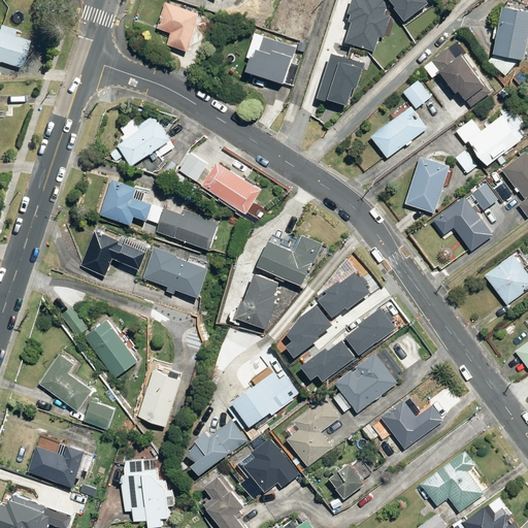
[(382,6),(348,0),(347,0),(338,48),(366,54),(369,38),(375,40),(382,6)]
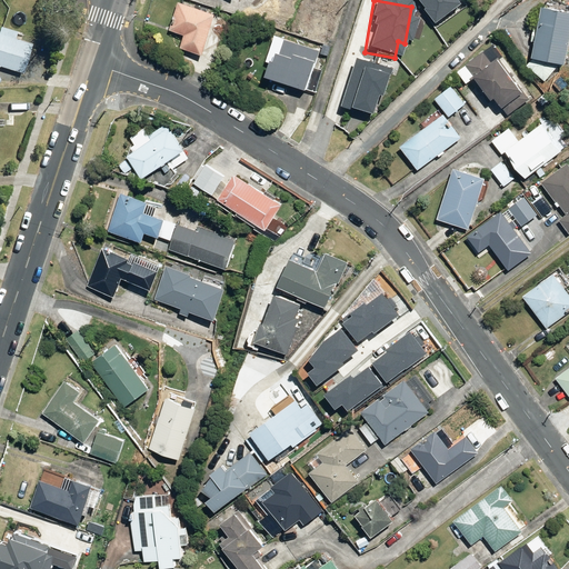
[(462,7),(457,0),(411,0),(433,29),(462,7)]
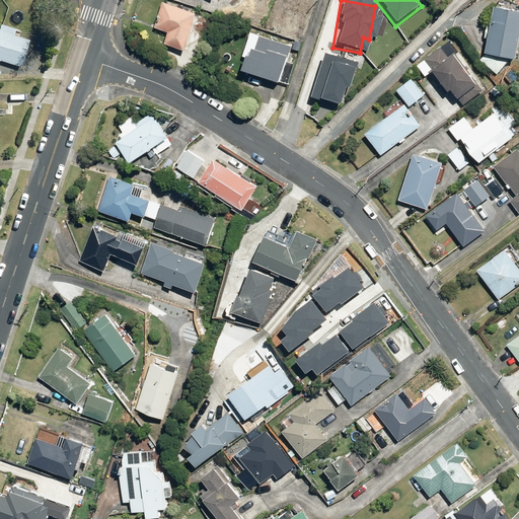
[(194,14),(162,2),(153,27),(166,31),(162,44),(180,50),(194,14)]
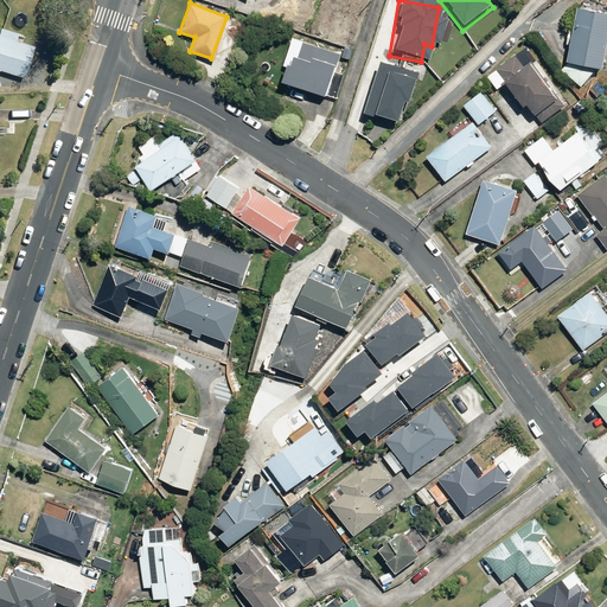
[(606,32),(606,10),(574,6),(567,64),(602,69),(606,32)]
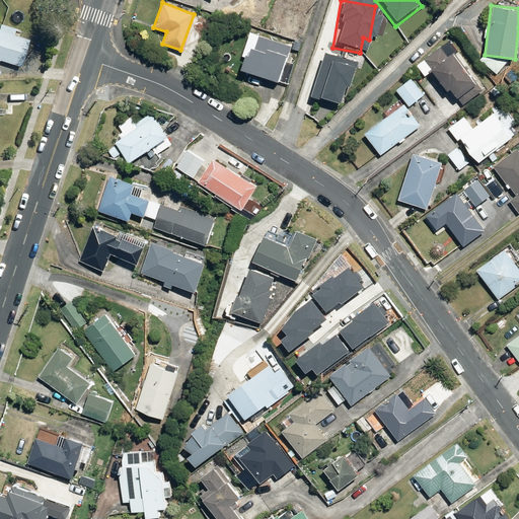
[(0,62),(20,69),(28,42),(13,36),(15,30),(0,25),(0,62)]
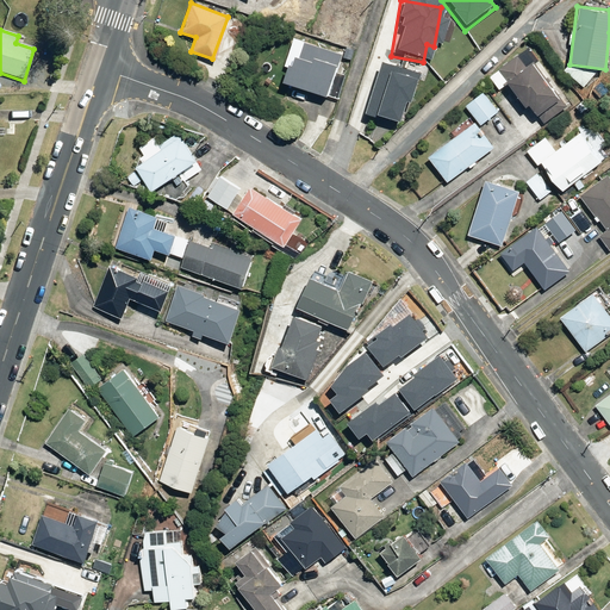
[(327,79),(336,51),(296,38),(281,82),(329,98),(334,81),(327,79)]
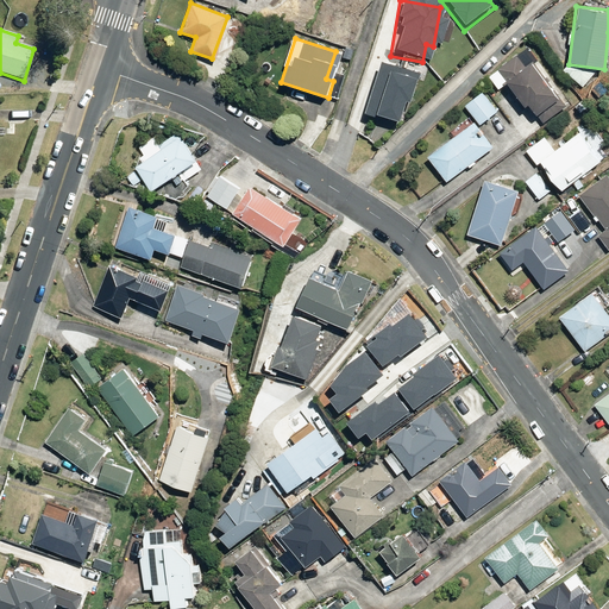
[(504,83),(540,125),(572,98),(525,45),(488,77),(497,89),(504,83)]
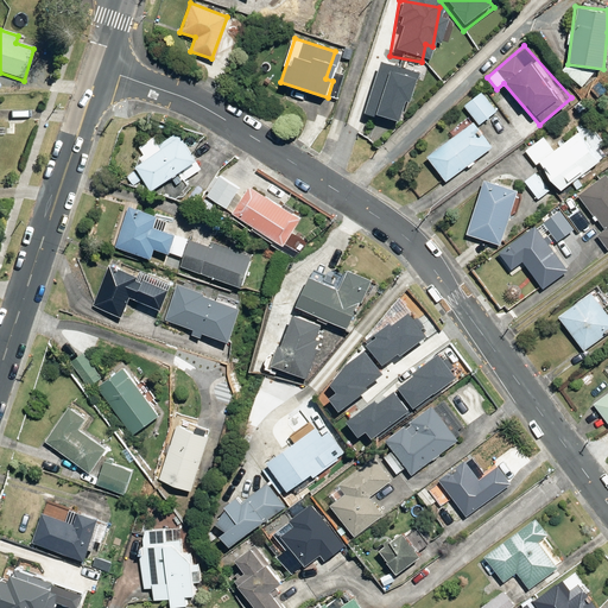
[(382,82),(365,77),(354,122),(377,127),(378,119),(397,124),(409,76),(386,70),(382,82)]
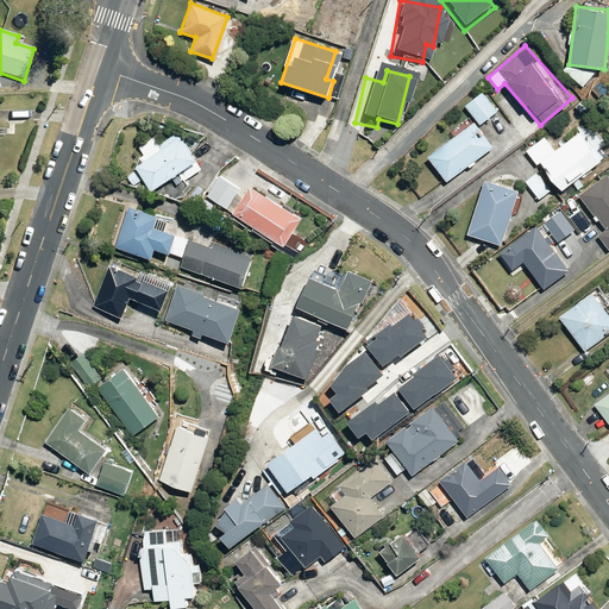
[(482,92),(464,107),(479,125),(497,111),(482,92)]
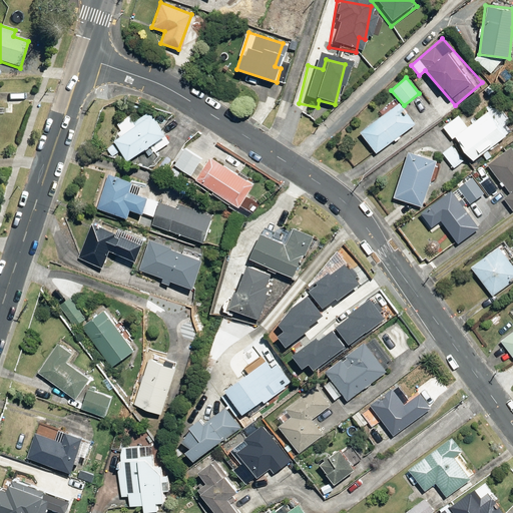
[(400,102),(359,131),(375,153),(416,124),(400,102)]
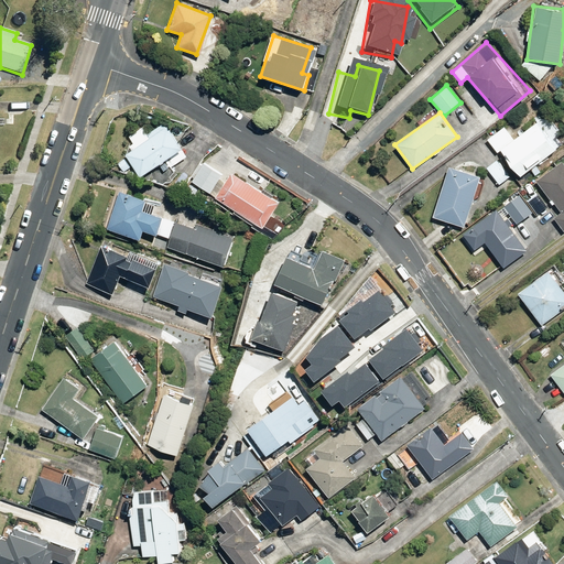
[(523,174),(562,143),(557,138),(562,133),(546,115),(524,131),(518,121),(506,131),(503,127),(486,140),(498,154),(522,186),(529,181),(523,174)]
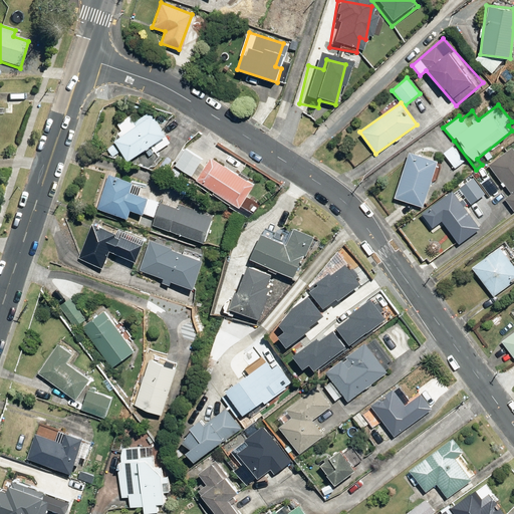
[(112,142),(126,163),(144,151),(149,159),(171,145),(150,111),(119,132),(122,135),(112,142)]
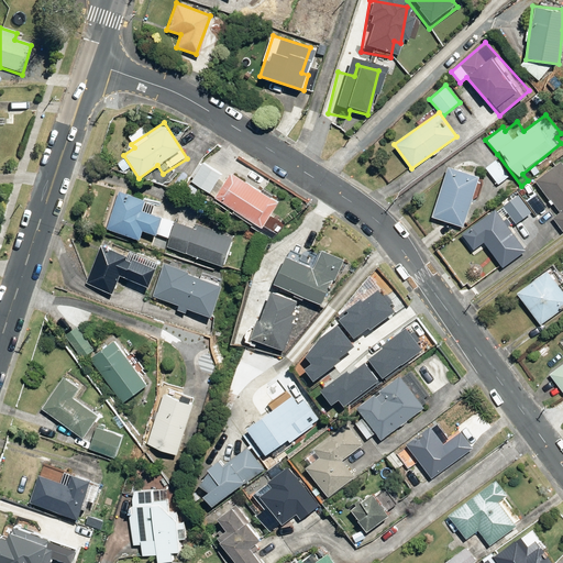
[(216,197),(233,173),(208,155),(191,179),(216,197)]
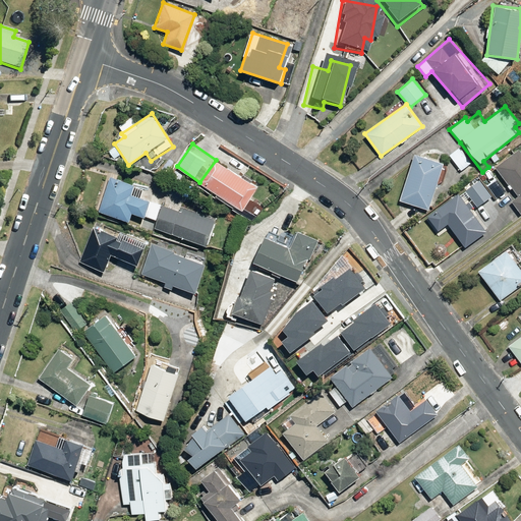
[(510,201),(520,215),(520,155),(515,149),(494,166),(518,194),(510,201)]
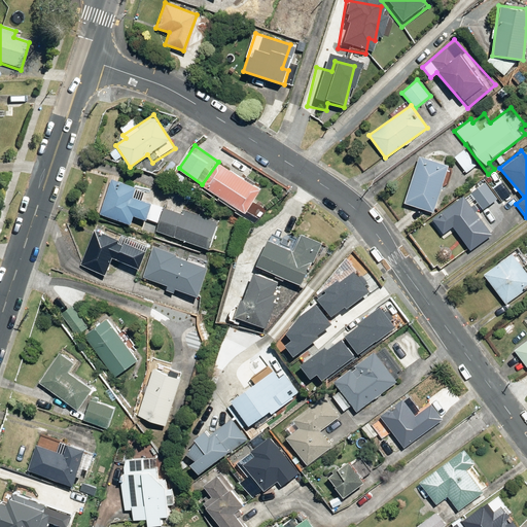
[(450,165),(419,154),(403,203),(434,213),(450,165)]
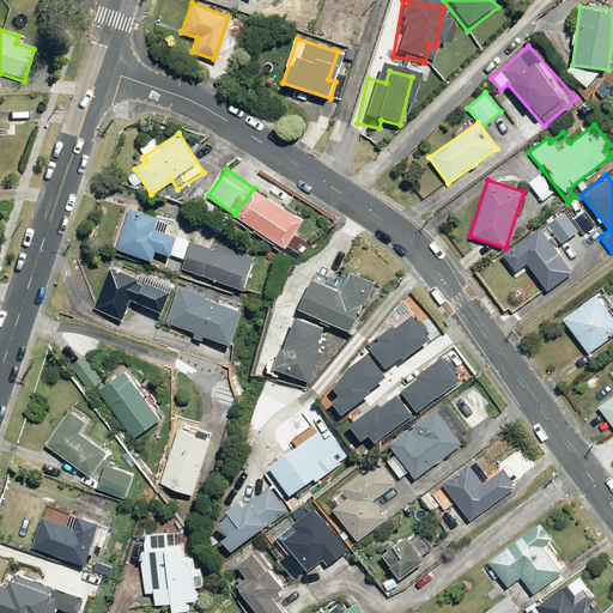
[(254,188),(235,214),(283,248),(302,222),(254,188)]
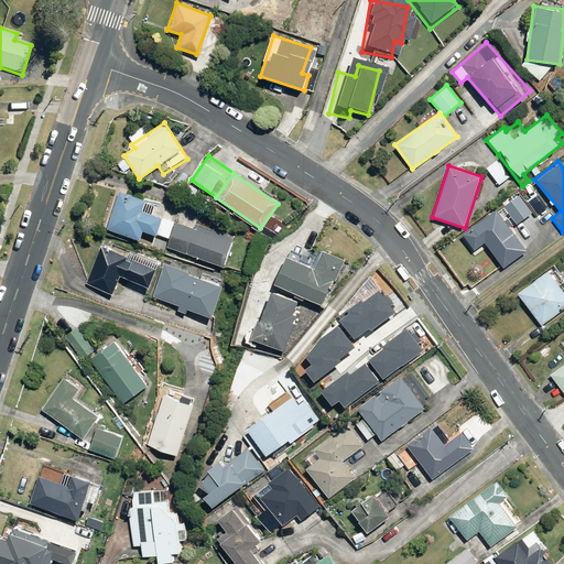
[(118,192),(105,228),(139,240),(142,231),(169,240),(174,225),(175,221),(153,214),(158,201),(147,196),(144,201),(118,192)]
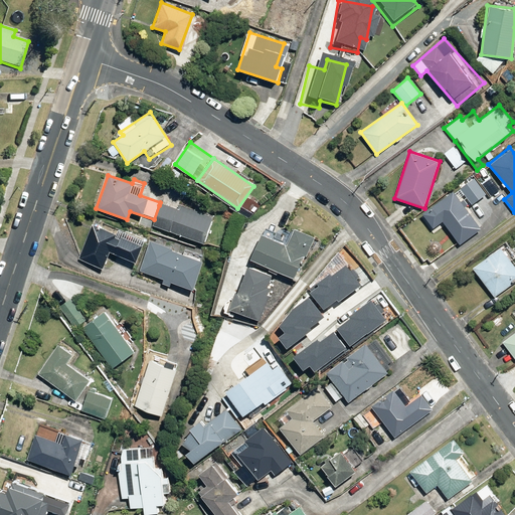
[(474,177),(465,184),(476,198),(485,191),(479,185),(474,177)]
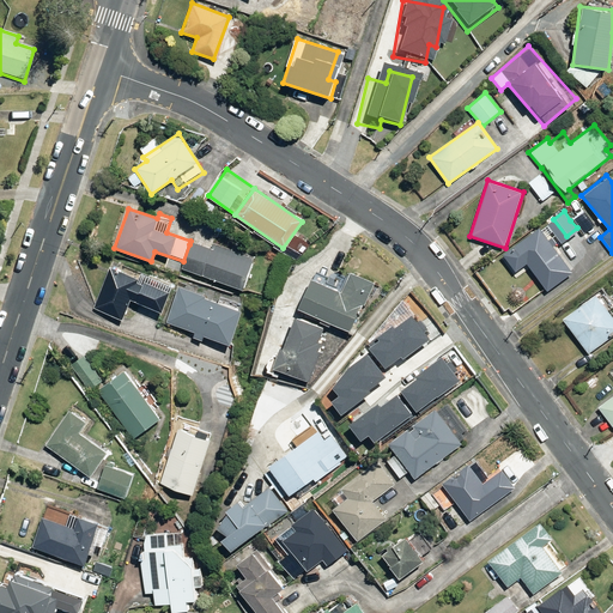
[(582,211),(570,220),(577,228),(583,236),(595,226),(582,211)]
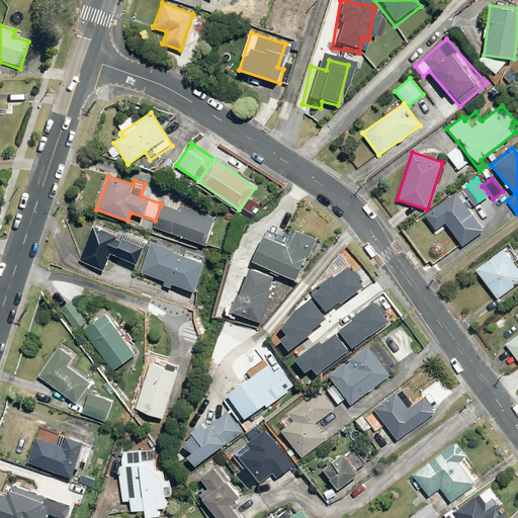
[(476,202),(465,189),(456,195),(454,193),(424,217),(437,234),(447,228),(462,247),(484,231),(467,208),(473,204),(476,202)]
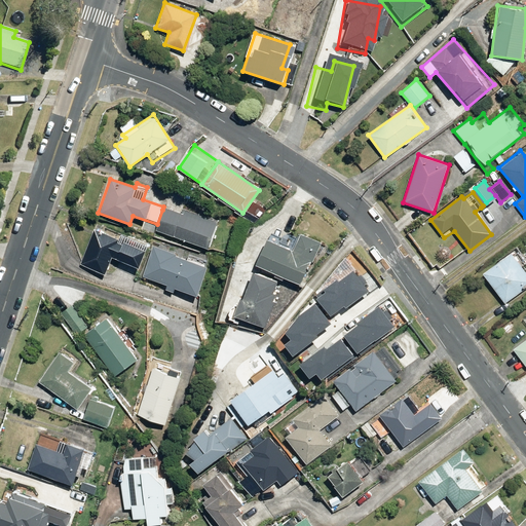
[(157,224),(154,232),(208,251),(218,221),(184,209),(182,216),(162,210),(157,224)]
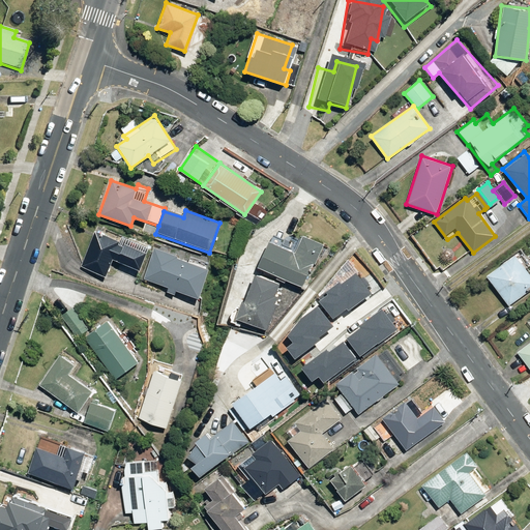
[(94,231),(79,266),(105,278),(113,259),(138,270),(145,254),(94,231)]
